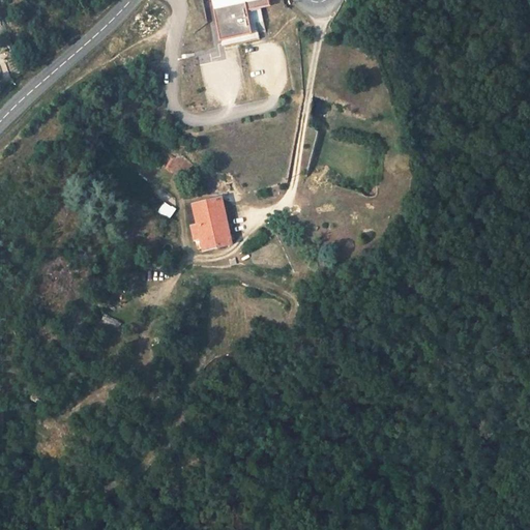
[(212,0),(214,7),(221,39),(253,33),(247,9),(269,6),(268,0),(212,0)]
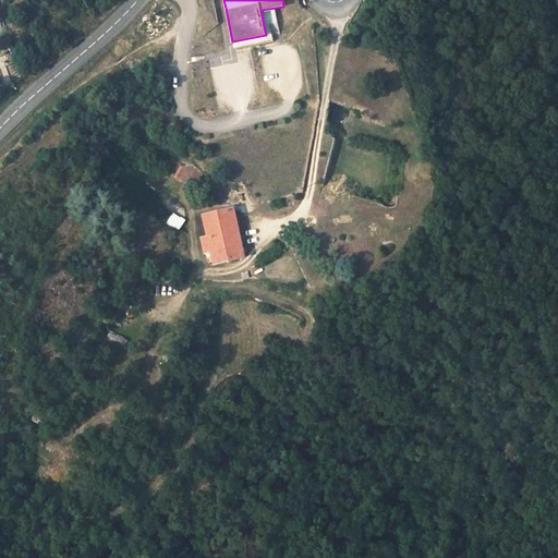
[(187,166),(181,161),(173,176),(180,180),(187,166)]
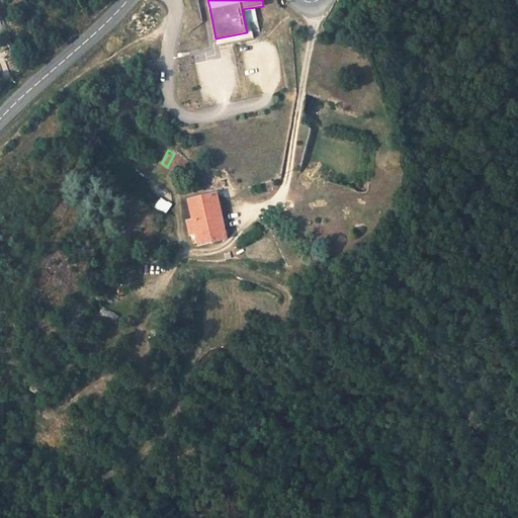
[(189,162),(174,154),(167,167),(182,175),(189,162)]
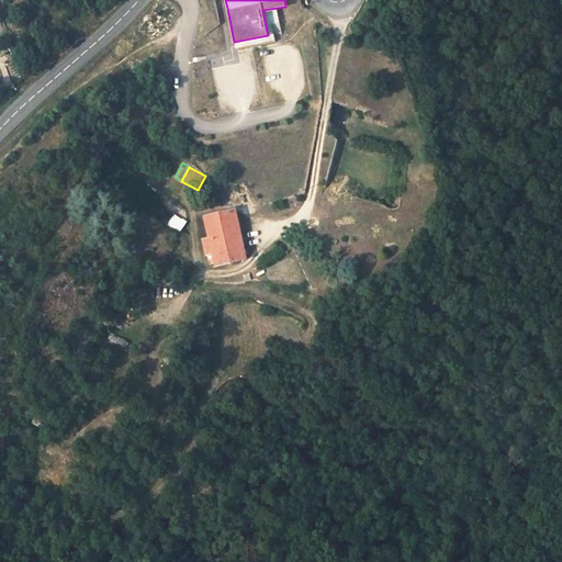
[(205,217),(211,239),(214,254),(217,267),(246,260),(236,211),(205,217)]
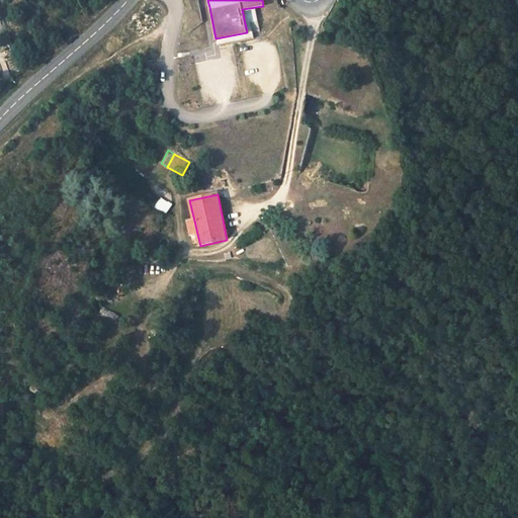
[(172,206),(160,198),(153,209),(164,218),(172,206)]
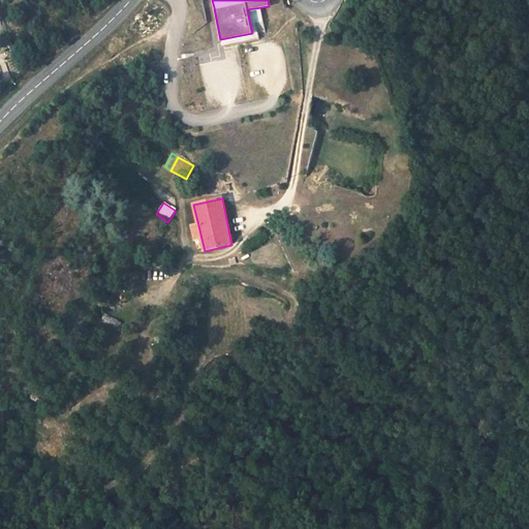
[(193,205),(187,207),(192,227),(198,225),(193,205)]
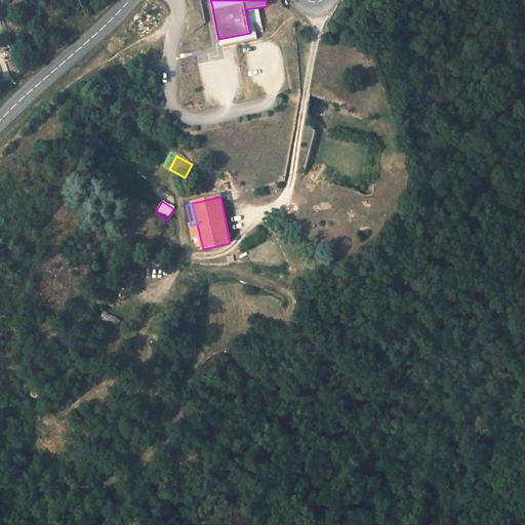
[(197,224),(191,226),(193,238),(200,237),(197,224)]
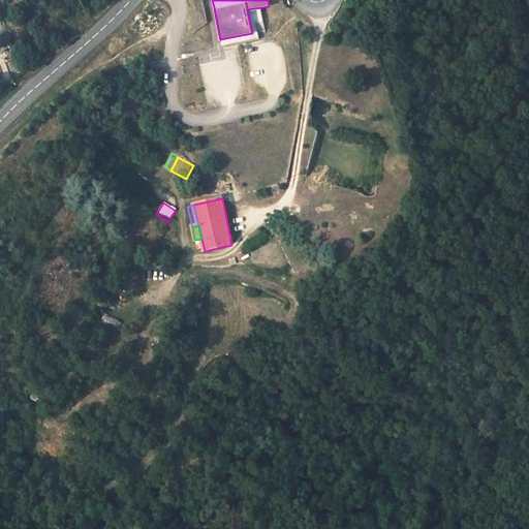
[(236,258),(229,259),(230,267),(238,265),(238,263),(236,258)]
